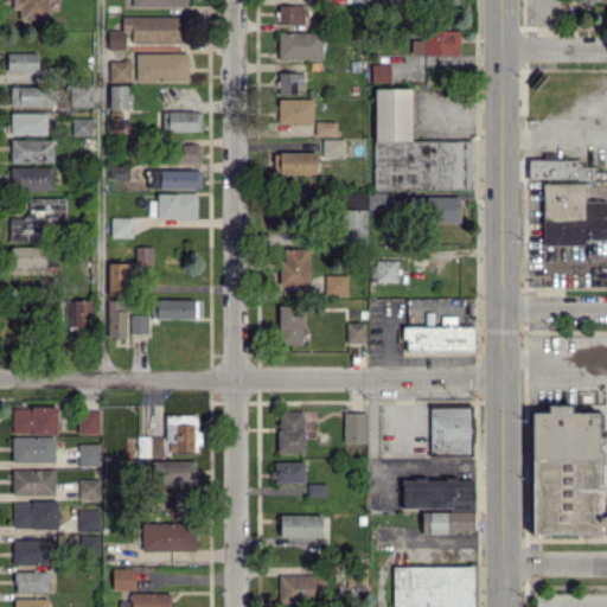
[(12,0),(12,10),(20,10),(20,18),(48,19),(46,0),(12,0)]
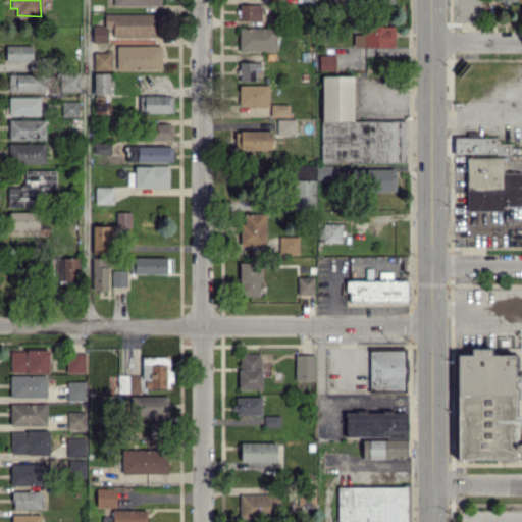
[(261,4),(239,4),(239,20),(261,20),(261,4)]
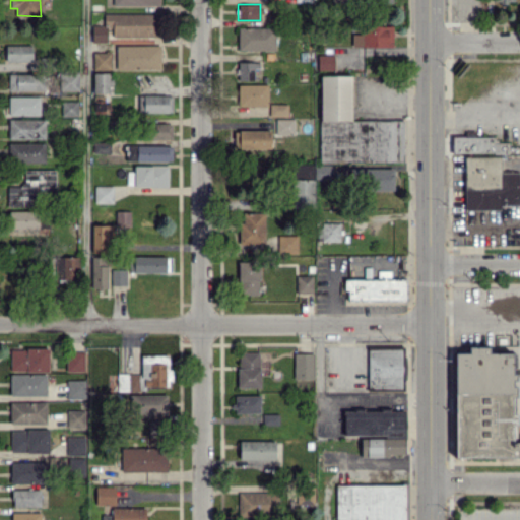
[(154,13),(104,14),(104,25),(112,25),(112,38),(154,37),(154,13)]
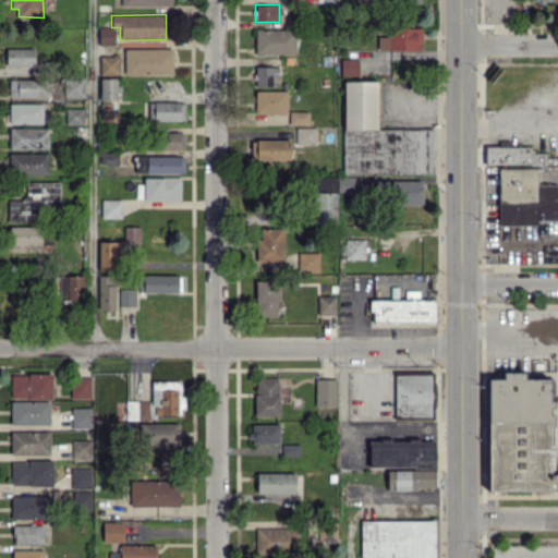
[(98,45),(114,45),(114,27),(98,27),(98,45)]
